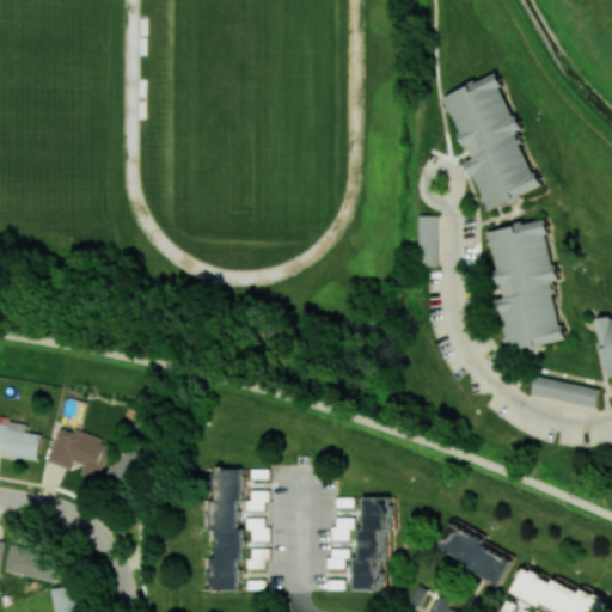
[(489,210),(542,189),(519,132),(521,130),(499,73),(442,96),(448,111),(453,109),(473,160),(469,161),(489,210)]
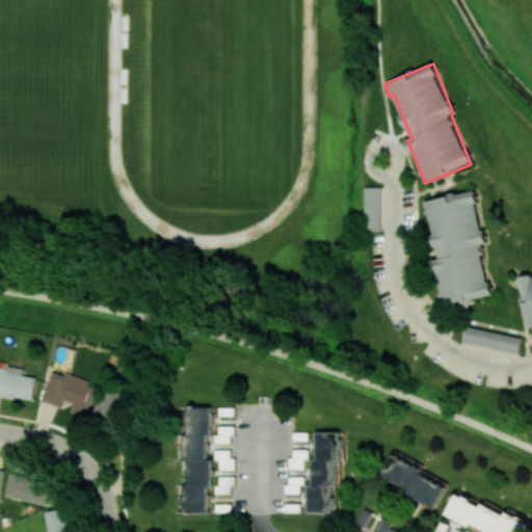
[(381,187),(365,187),(364,231),(380,231),(381,187)]
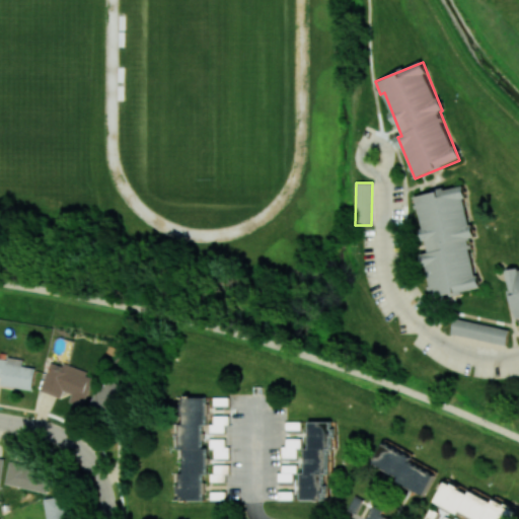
[(480,287),(468,239),(474,237),(461,184),(415,197),(429,252),(422,254),(433,299),(480,287)]
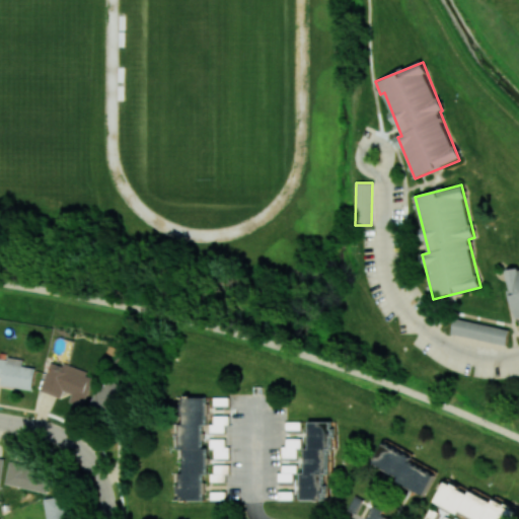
[(518,269),(507,272),(517,319),(518,318),(518,269)]
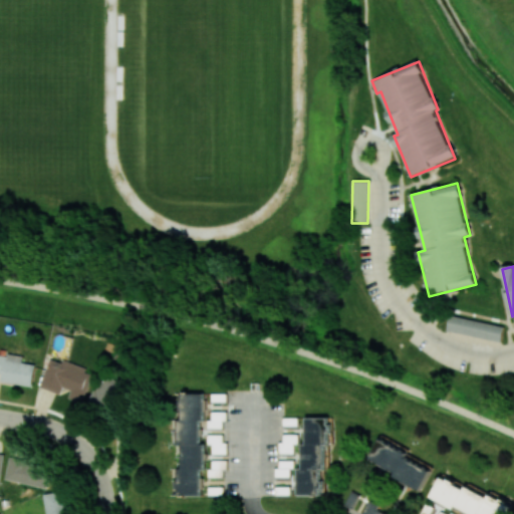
[(504,326),(450,315),(447,330),(501,342),(504,326)]
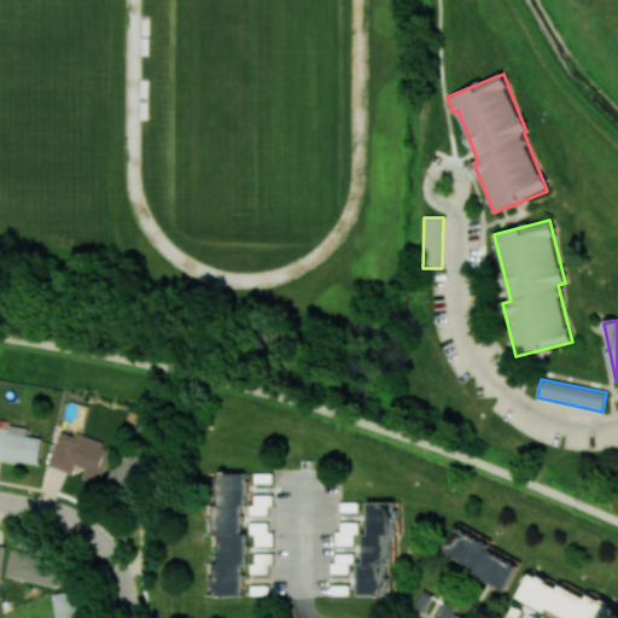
[(1,459),(40,464),(42,438),(28,436),(29,427),(10,425),(10,427),(0,426),(0,449),(3,449),(1,459)]
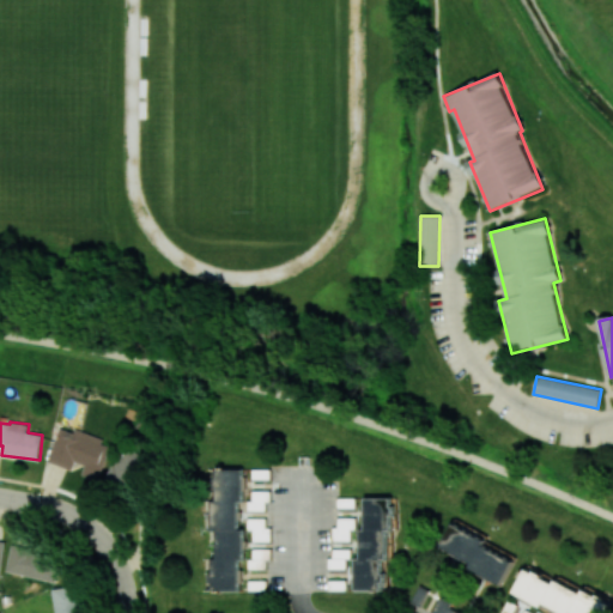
[(111,443),(76,430),(74,434),(60,428),(48,462),(72,471),(74,462),(84,465),(80,475),(98,481),(111,443)]
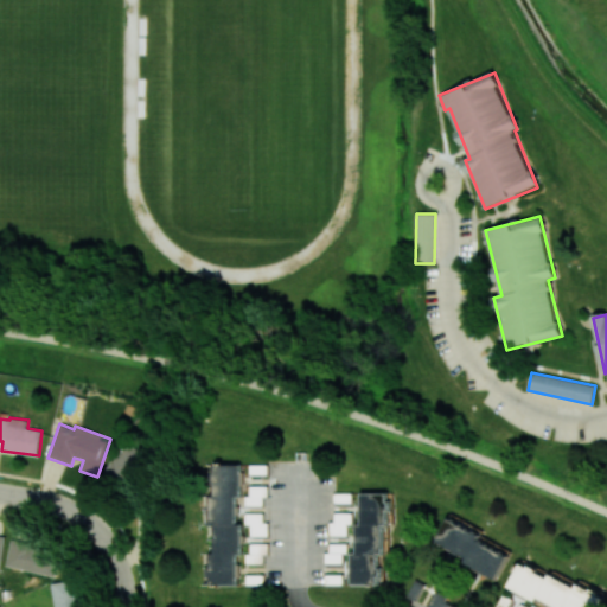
[(145,453),(117,443),(107,478),(134,486),(145,453)]
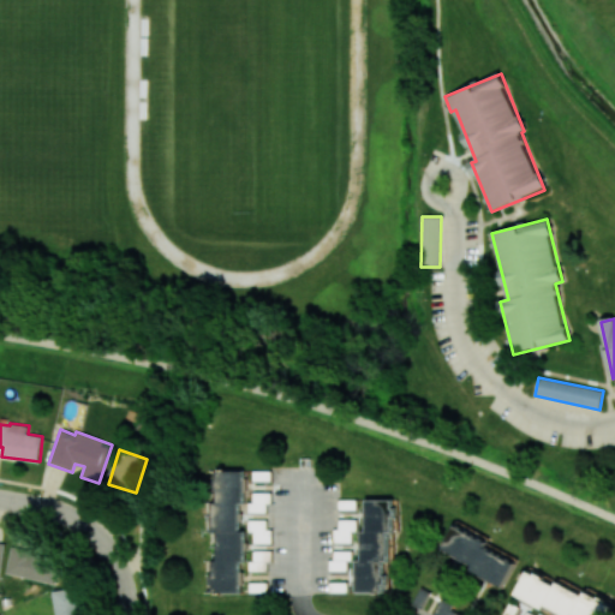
[(245,471),(218,471),(218,502),(214,502),(214,532),(218,532),(218,561),(212,561),(212,592),(242,592),(242,503),(245,503),(245,471)]
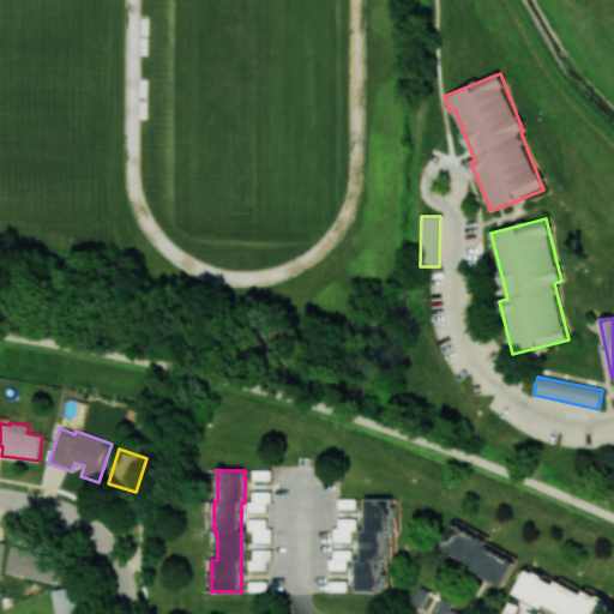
[(268,512),(269,492),(251,491),(251,512),(268,512)]
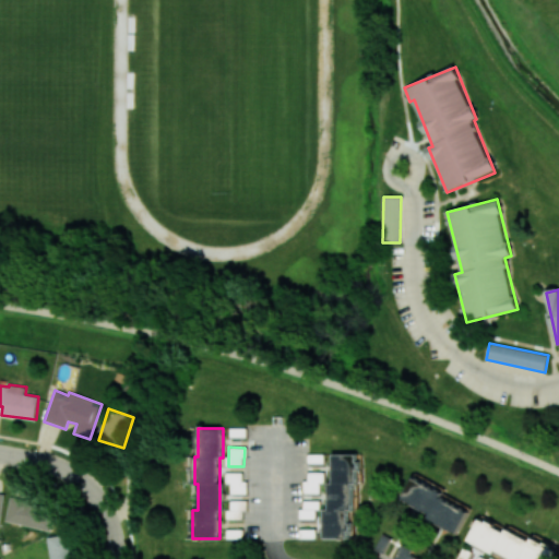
[(356,454),(334,454),(334,483),(329,483),(330,509),(325,509),(325,538),(349,538),(349,510),(356,510),(356,454)]
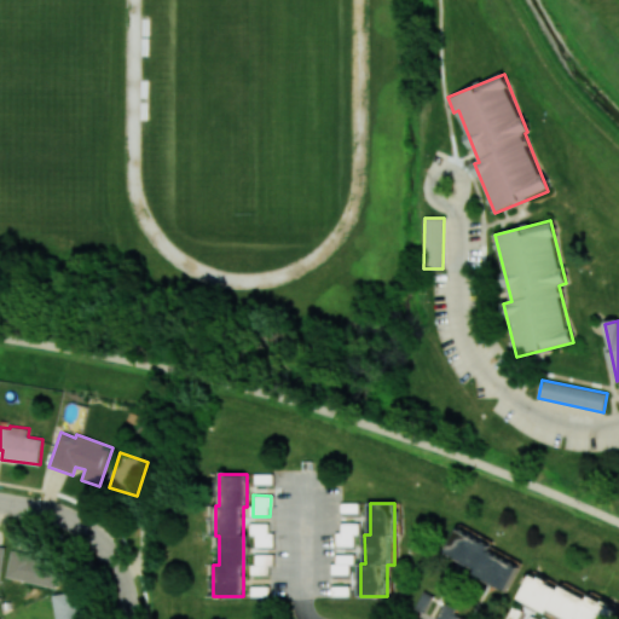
[(356,548),(356,533),(360,533),(360,524),(339,522),(339,547),(356,548)]
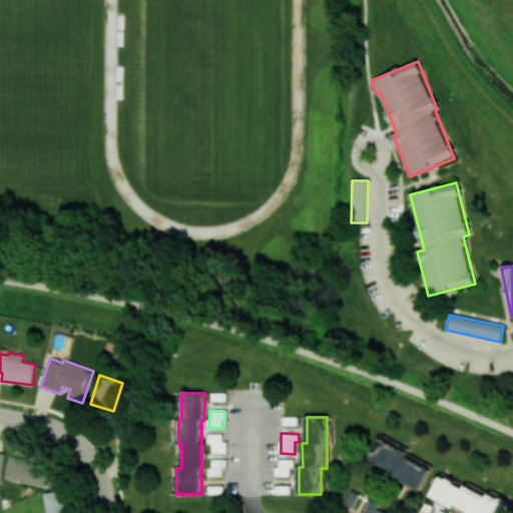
[(224,454),(224,434),(208,434),(207,445),(211,445),(211,454),(224,454)]
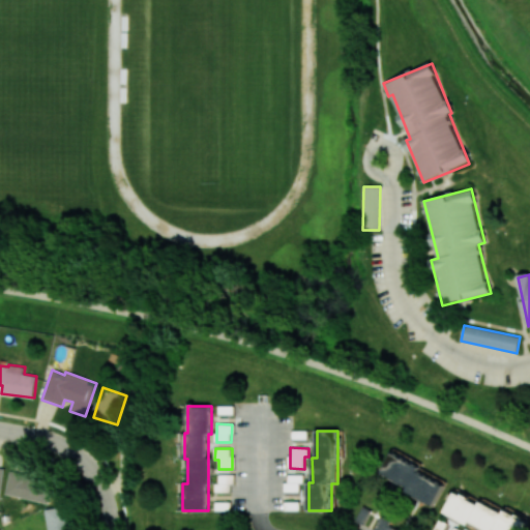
[(434,506),(444,484),(417,471),(420,466),(391,452),(381,474),(409,488),(406,493),(434,506)]
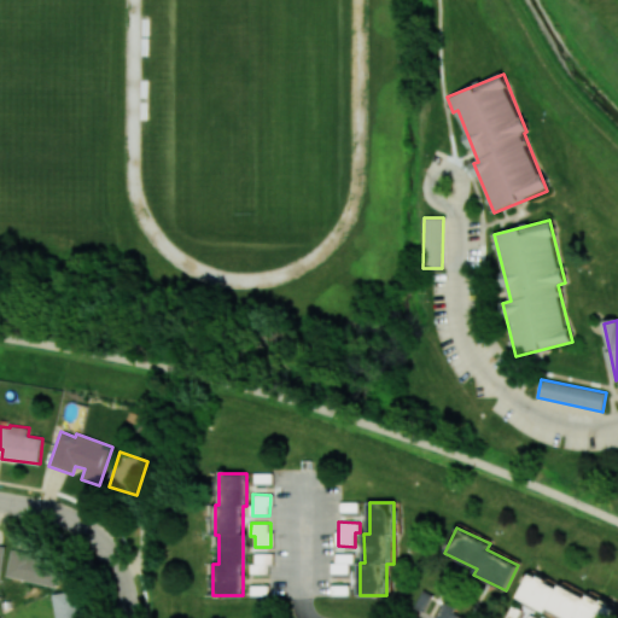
[(6,576),(56,587),(62,559),(12,548),(6,576)]
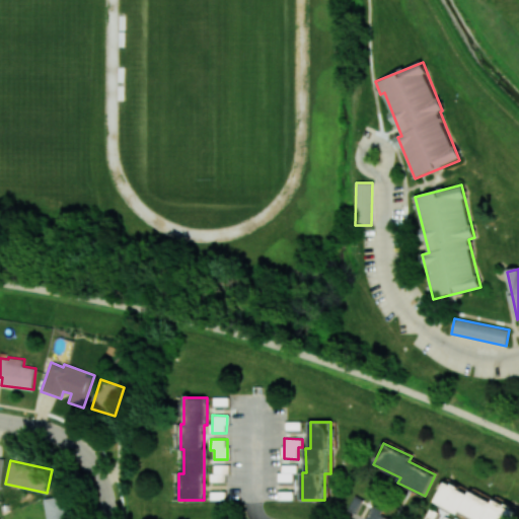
[(210,482),(226,483),(227,464),(214,464),(214,472),(210,472),(210,482)]
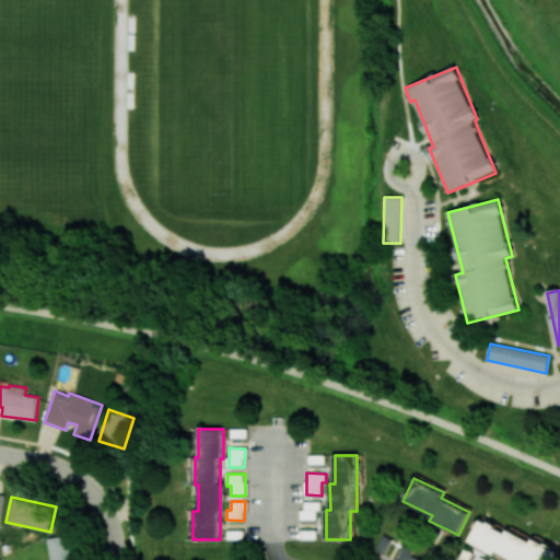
[(302,521),(317,521),(317,511),(322,511),(322,501),(303,501),(302,521)]
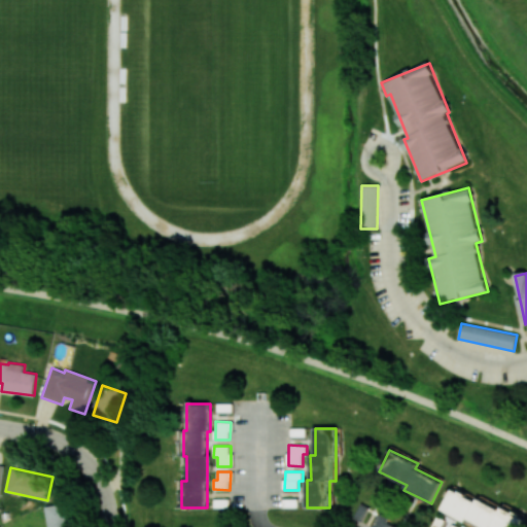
[(442,511),(467,523),(469,519),(486,526),(505,526),(507,523),(517,526),(523,526),(526,519),(526,518),(501,506),(499,511),(453,487),(442,511)]
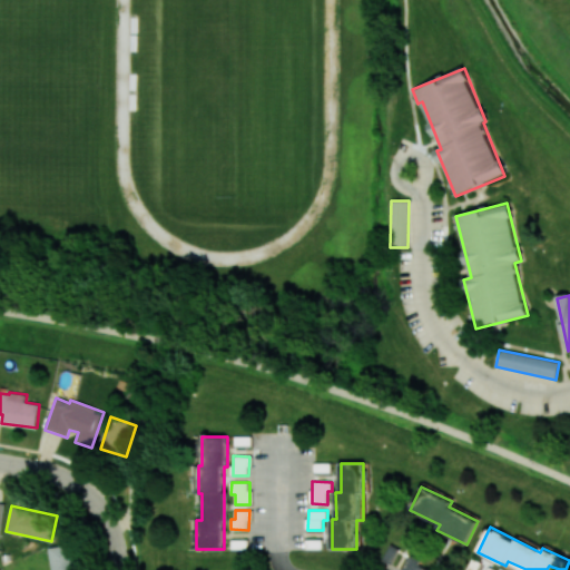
[(51,569),(74,569),(71,544),(50,547),(51,569)]
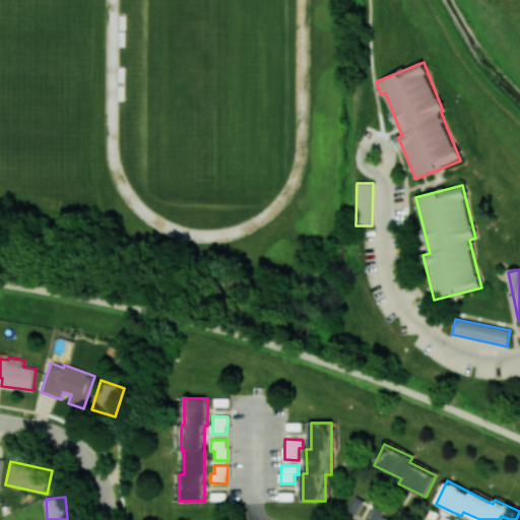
[(387,519),(390,515),(372,508),(366,519),(387,519)]
